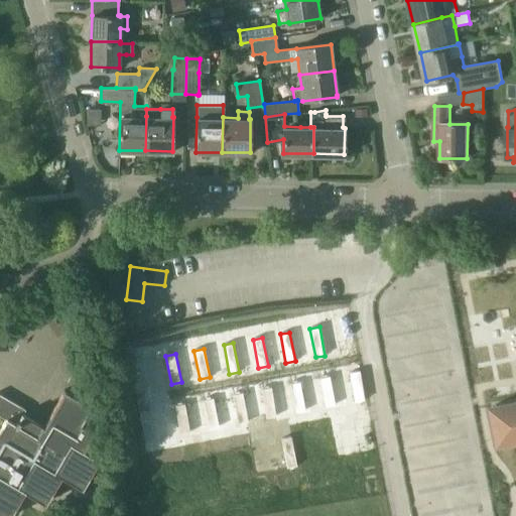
[(139,362),(130,364),(135,393),(145,391),(139,362)]
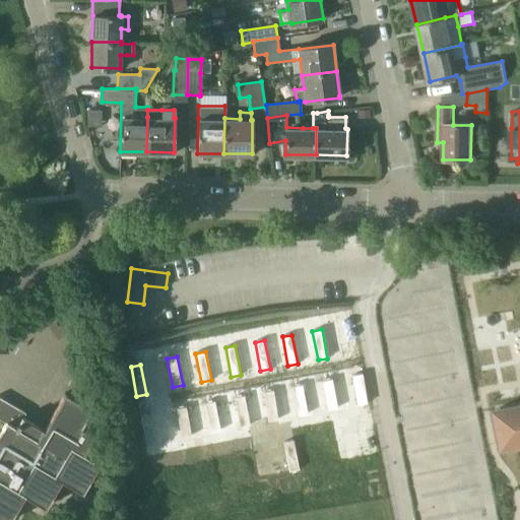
[(362,374),(352,376),(356,405),(367,403),(362,374)]
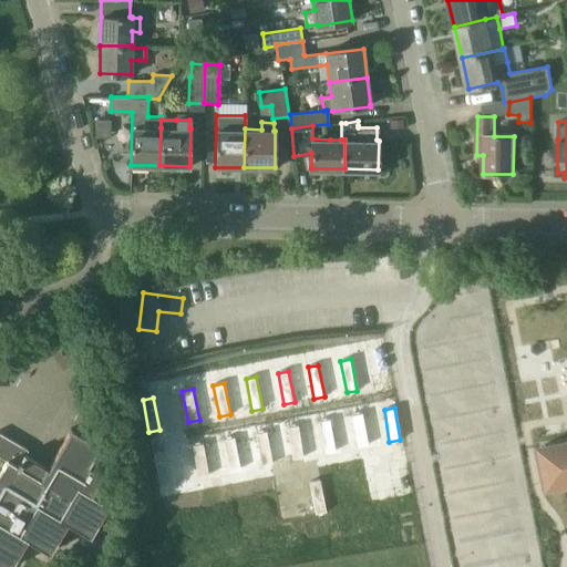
[(362,414),(351,415),(357,447),(368,445),(362,414)]
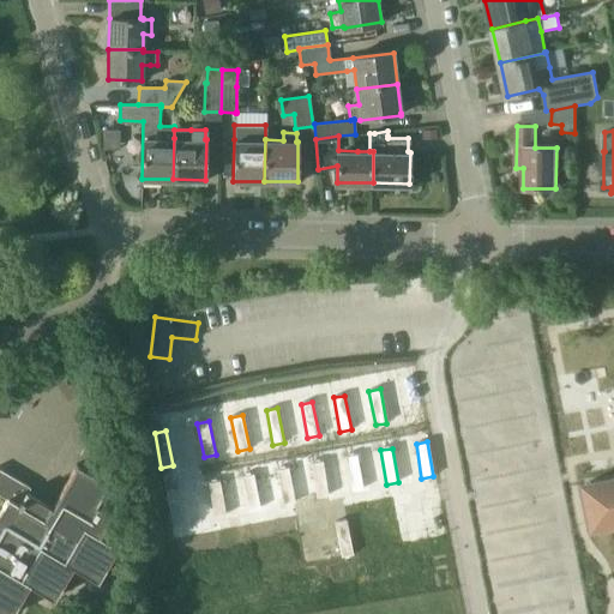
[(356,455),(345,457),(351,492),(362,489),(356,455)]
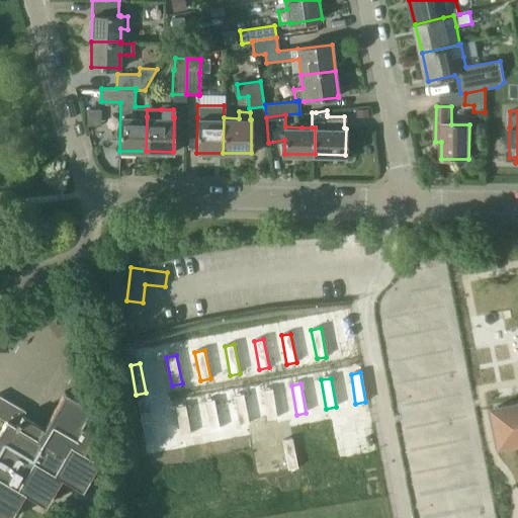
[(272,390),(262,391),(267,420),(277,419),(272,390)]
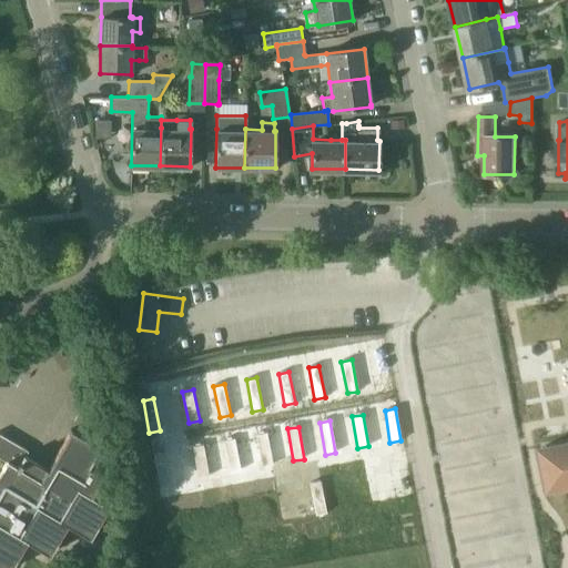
[(87,537),(108,507),(91,496),(102,475),(88,467),(98,446),(70,429),(51,463),(46,470),(24,458),(28,452),(0,435),(0,457),(6,460),(0,469),(0,565),(4,567),(8,567),(24,540),(48,555),(66,525),(87,537)]
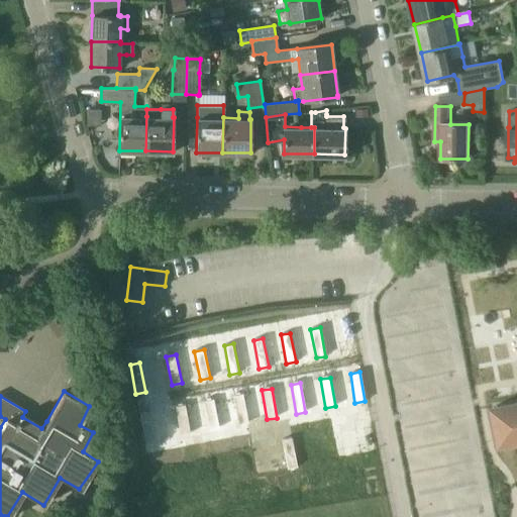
[(242,394),(232,396),(237,425),(247,423),(242,394)]
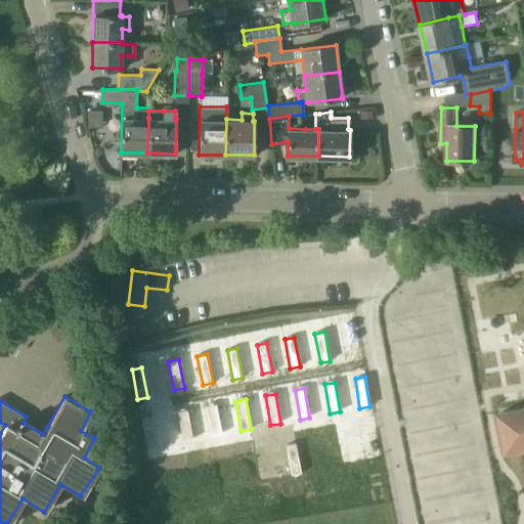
[(216,405),(206,406),(211,436),(221,434),(216,405)]
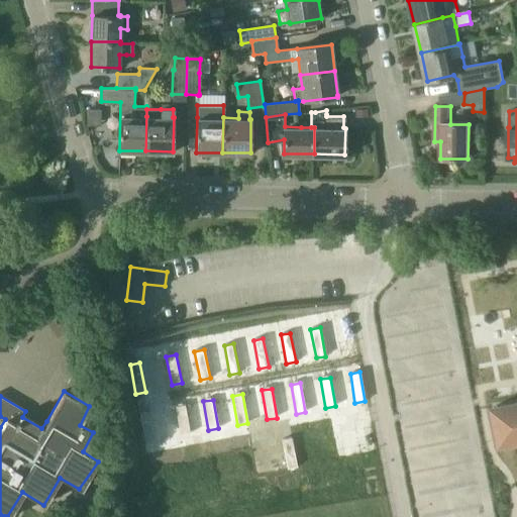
[(496,408),(495,408),(502,444),(516,441),(516,401),(496,406),(496,408)]
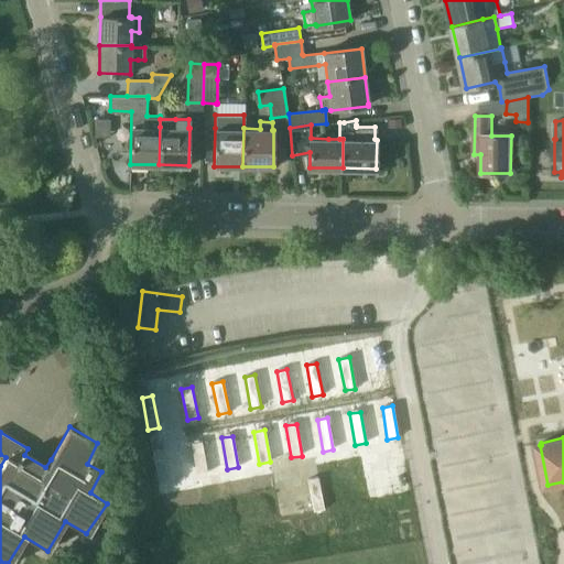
[(202,442),(191,444),(196,475),(207,474),(202,442)]
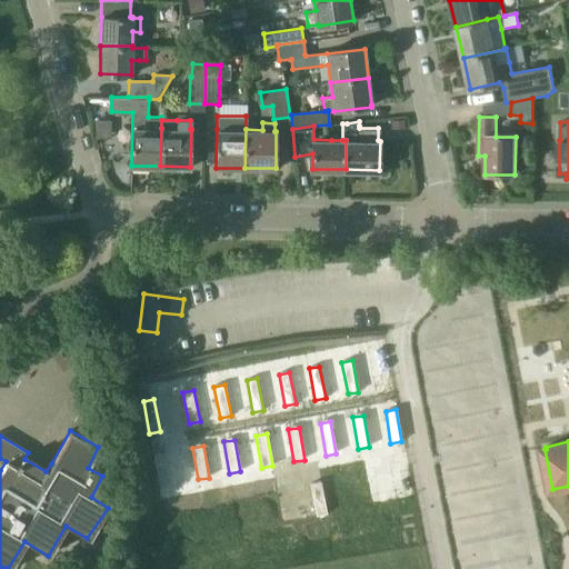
[(163,452),(153,455),(159,487),(169,485),(163,452)]
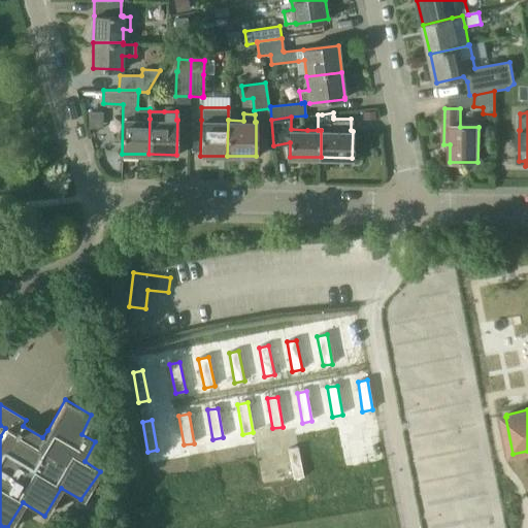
[(297,444),(287,447),(292,476),(302,474),(297,444)]
